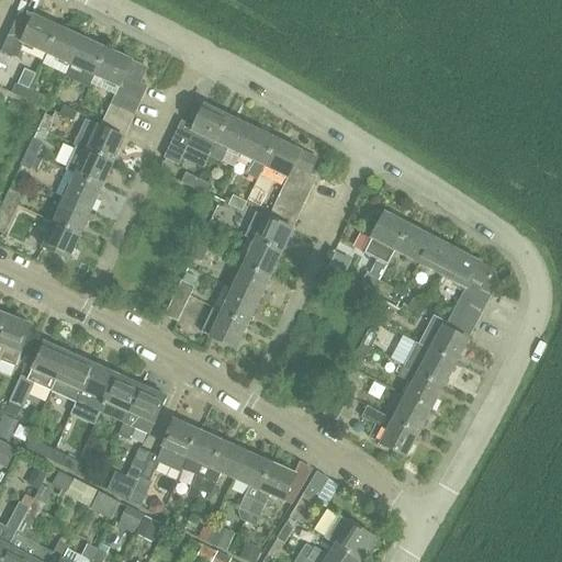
[(22,43),(46,54),(59,26),(34,15),(22,43)]
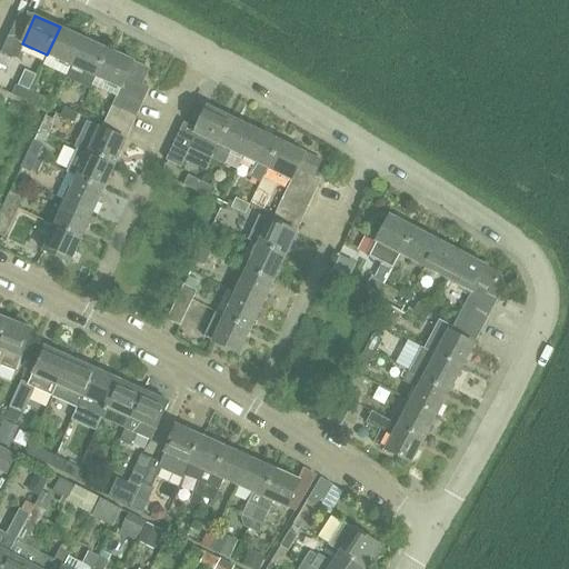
[(60,27),(47,55),(48,55),(43,65),(66,75),(70,65),(70,66),(83,38),(60,27)]
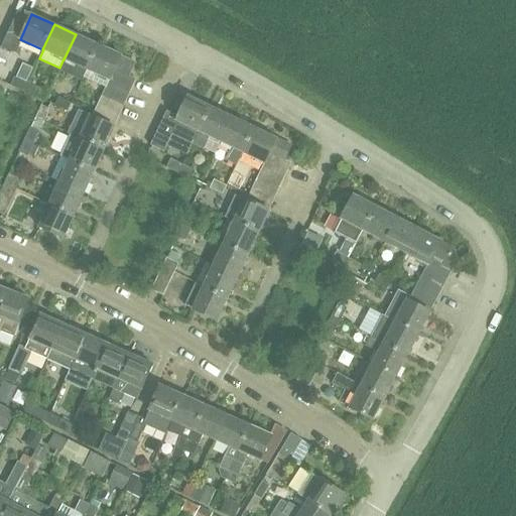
[(76,34),(63,59),(87,70),(98,44),(76,34)]
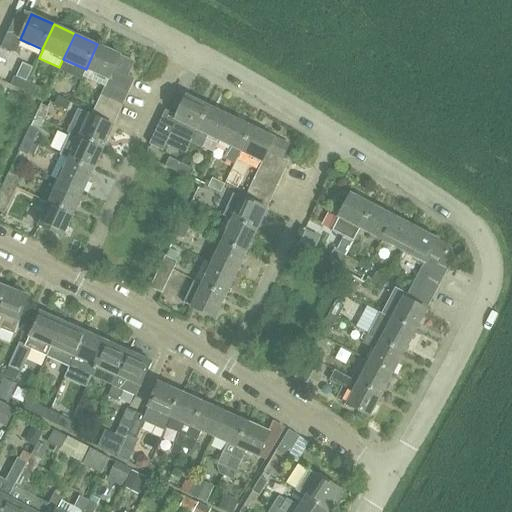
[(97,44),(86,69),(83,76),(105,86),(107,82),(129,91),(135,79),(128,75),(134,62),(121,56),(121,55),(97,44)]
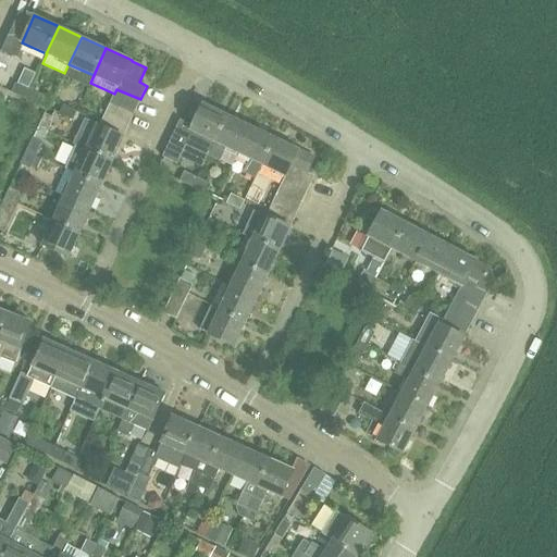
[(11,93),(25,99),(29,89),(16,83),(11,93)]
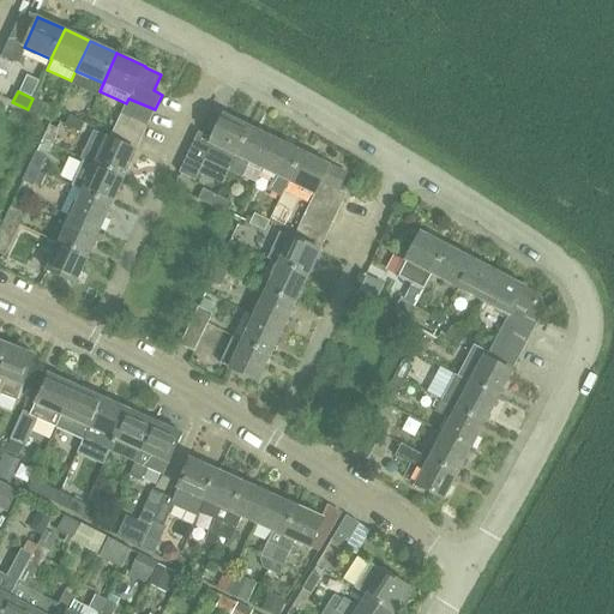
[(32,98),(28,109),(43,115),(48,104),(32,98)]
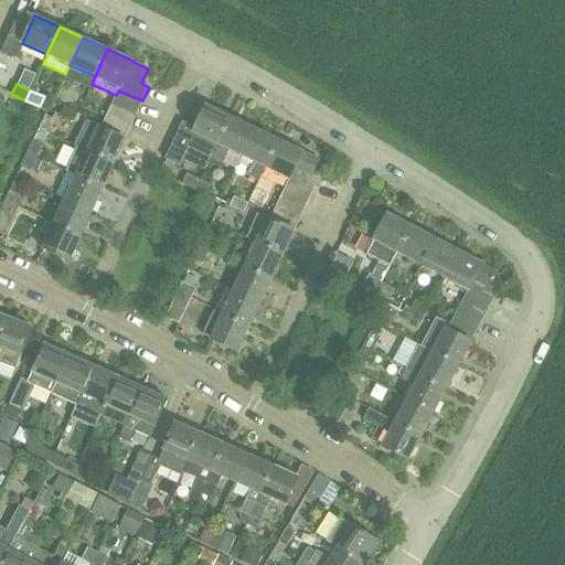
[(118,91),(116,95),(113,102),(137,114),(142,100),(118,91)]
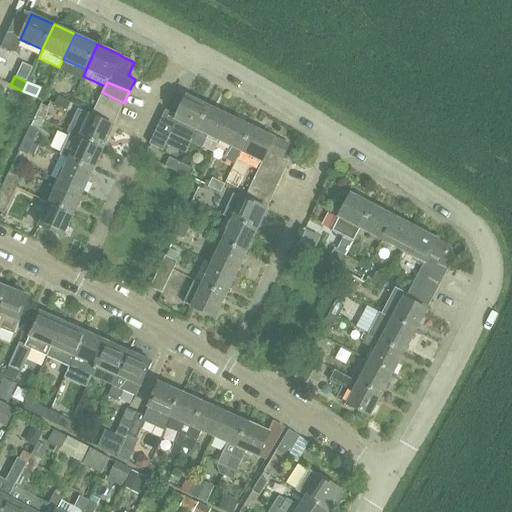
[(102,92),(97,104),(119,113),(124,103),(102,92)]
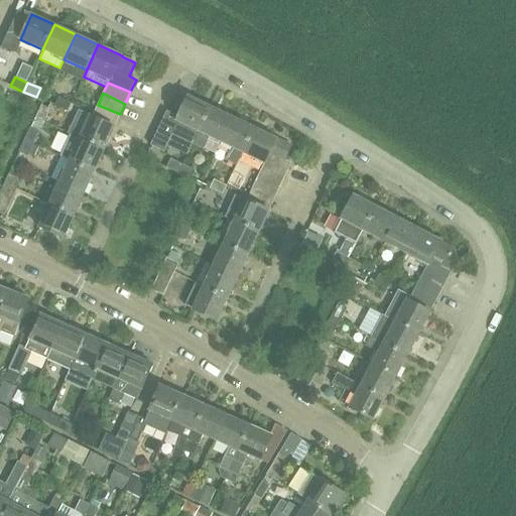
[(187,96),(178,117),(166,111),(150,145),(163,151),(171,134),(192,143),(192,144),(210,107),(187,96)]
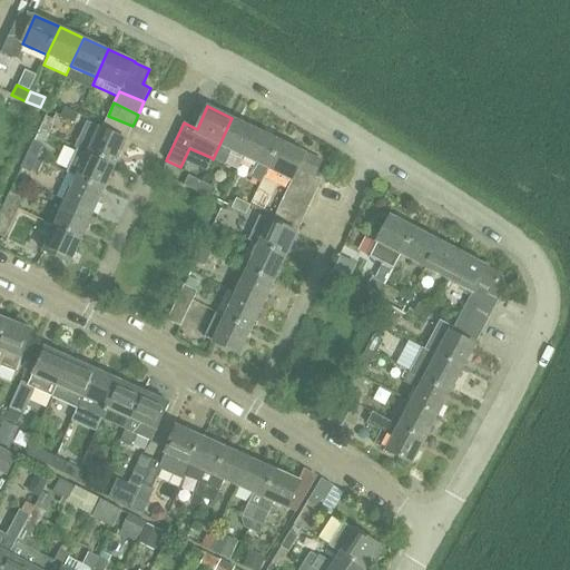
[(75,124),(79,114),(65,107),(60,117),(75,124)]
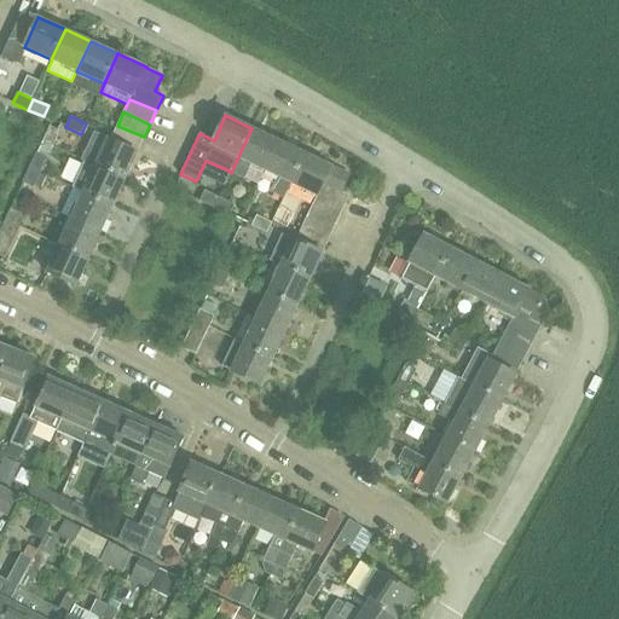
[(117,126),(111,139),(138,151),(144,137),(117,126)]
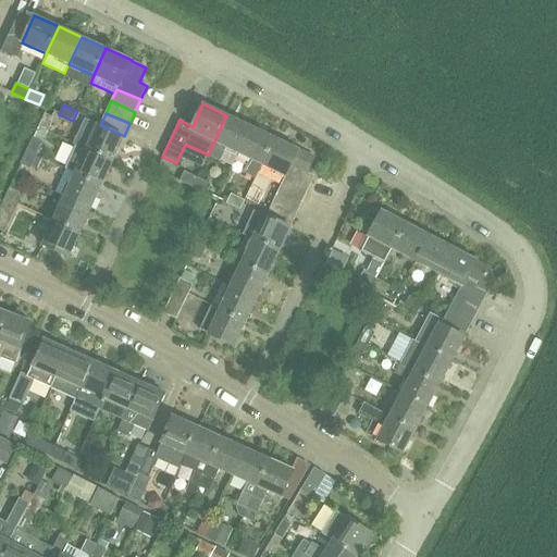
[(226,115),(208,156),(219,161),(226,147),(237,152),(250,126),(226,115)]
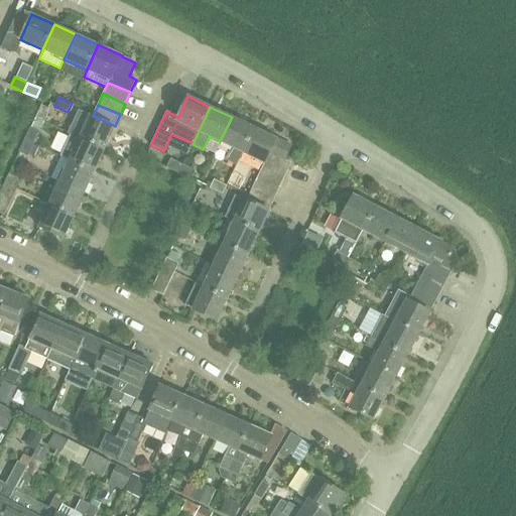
[(79,110),(69,132),(104,148),(115,126),(93,116),(90,115),(79,110)]
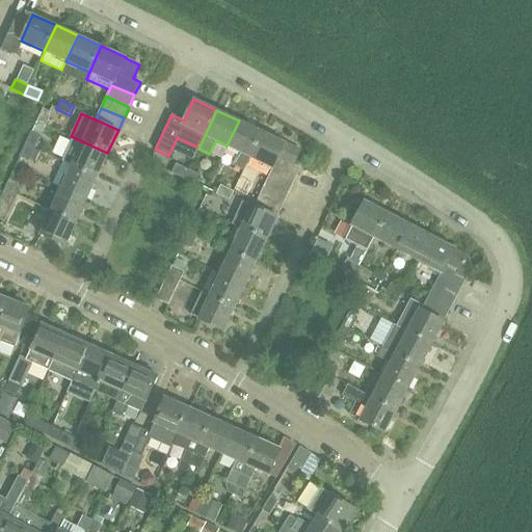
[(239,121),(227,145),(239,152),(232,164),(243,169),(249,156),(262,131),(239,121)]
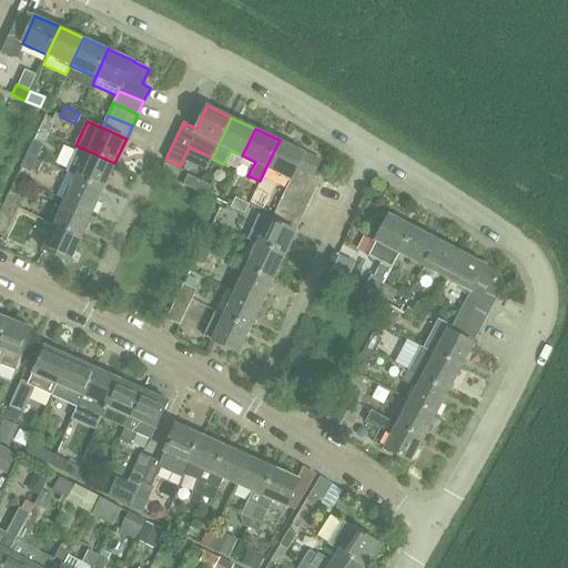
[(33,140),(29,151),(38,155),(43,144),(33,140)]
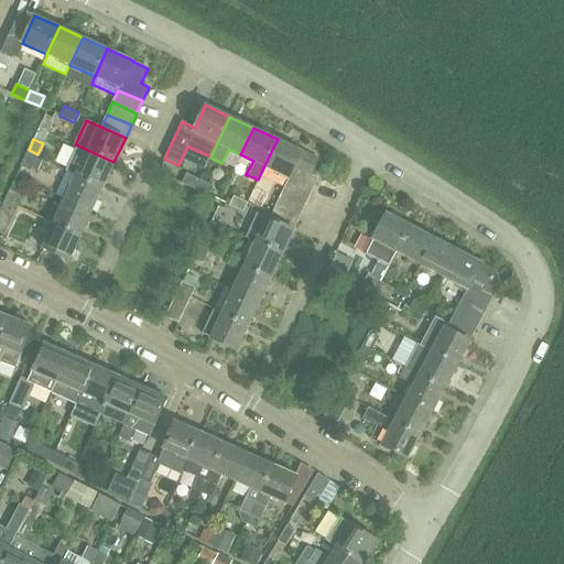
[(294,166),(311,174),(317,163),(303,155),(304,152),(302,151),(278,139),(264,165),(289,177),(294,166)]
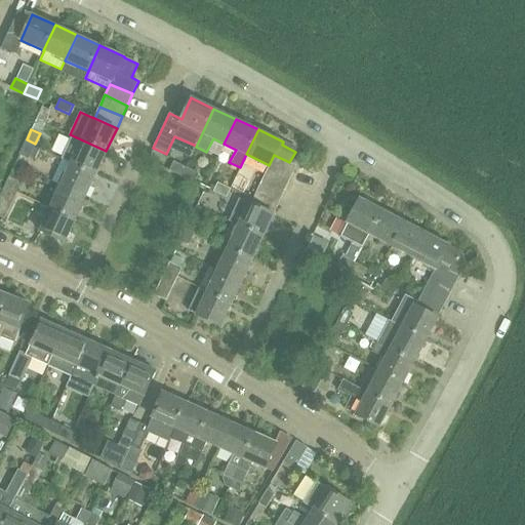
[(106,151),(70,134),(69,135),(80,142),(71,161),(96,173),(106,151)]
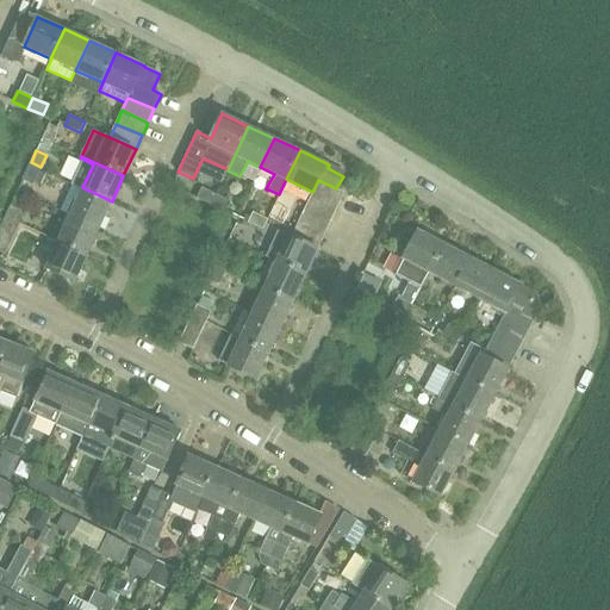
[(41,167),(31,162),(23,180),(33,185),(41,167)]
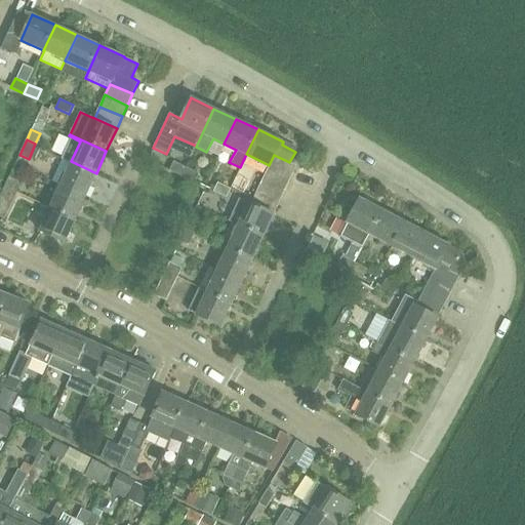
[(288,165),(289,162),(274,155),(269,165),(267,170),(289,180),(295,169),(288,165)]
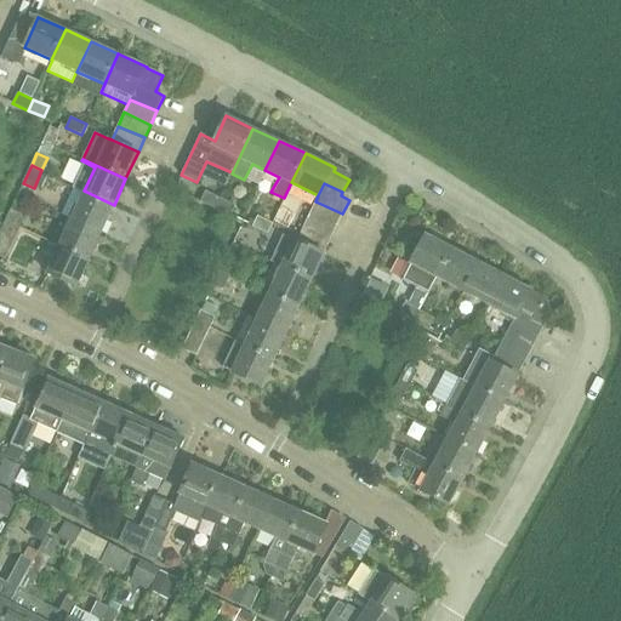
[(61,214),(72,218),(102,232),(114,205),(84,191),(84,192),(73,187),(61,214)]
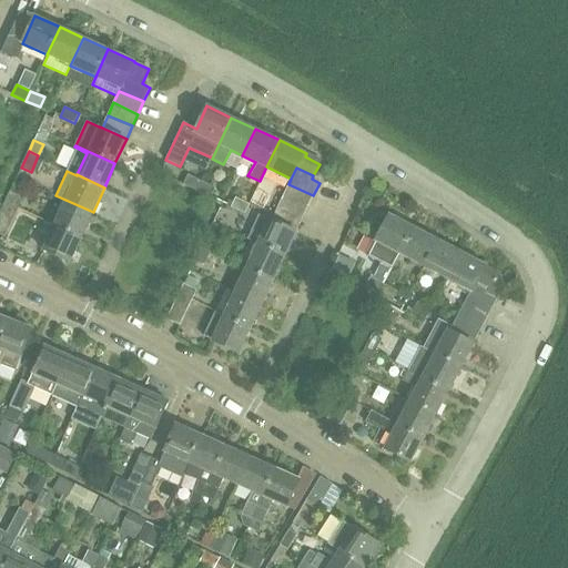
[(183,184),(196,190),(201,181),(188,174),(183,184)]
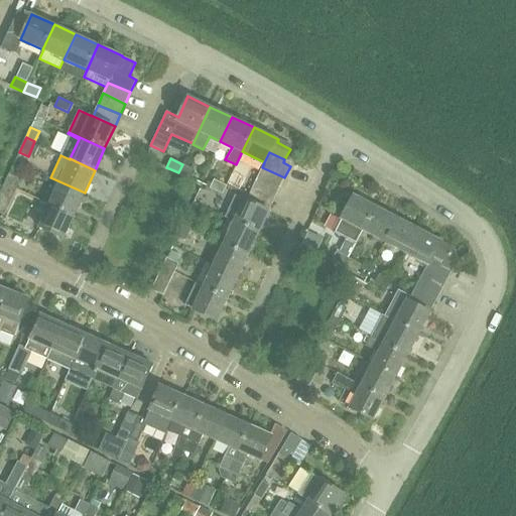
[(182,164),(178,172),(191,179),(196,170),(182,164)]
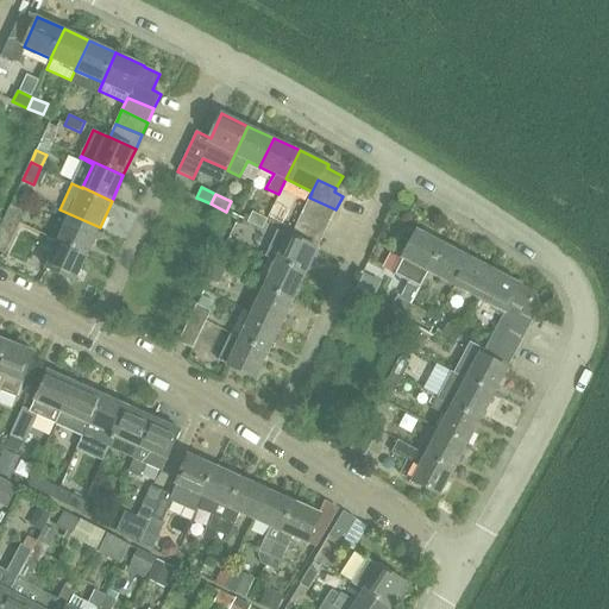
[(309,198),(303,211),(331,221),(336,209),(309,198)]
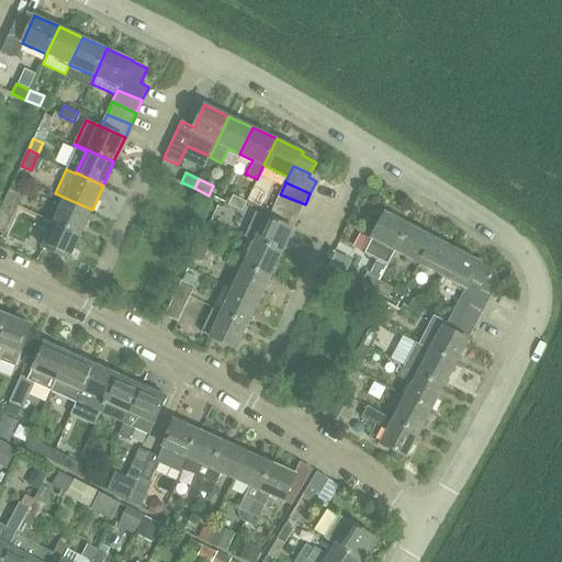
[(10,189),(6,199),(19,205),(23,195),(10,189)]
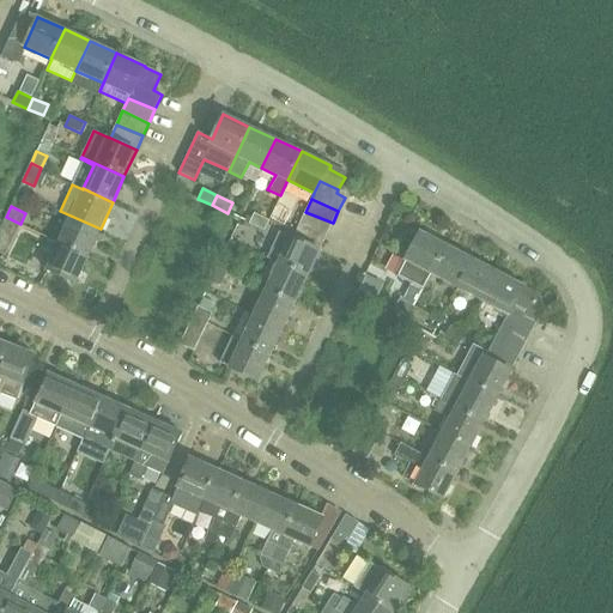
[(305,212),(299,224),(326,237),(333,223),(305,212)]
